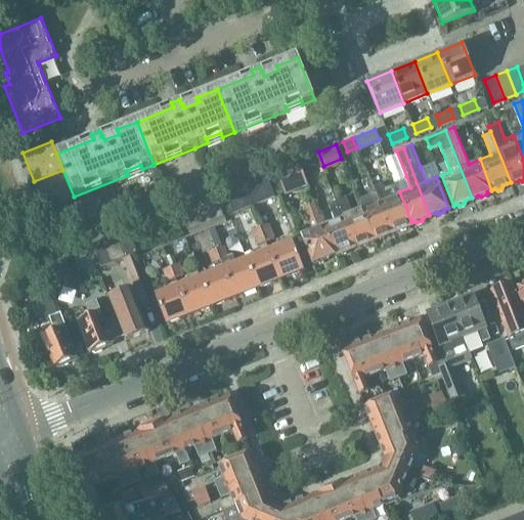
[(287,165),(275,169),(284,190),(307,181),(298,160),(287,165)]
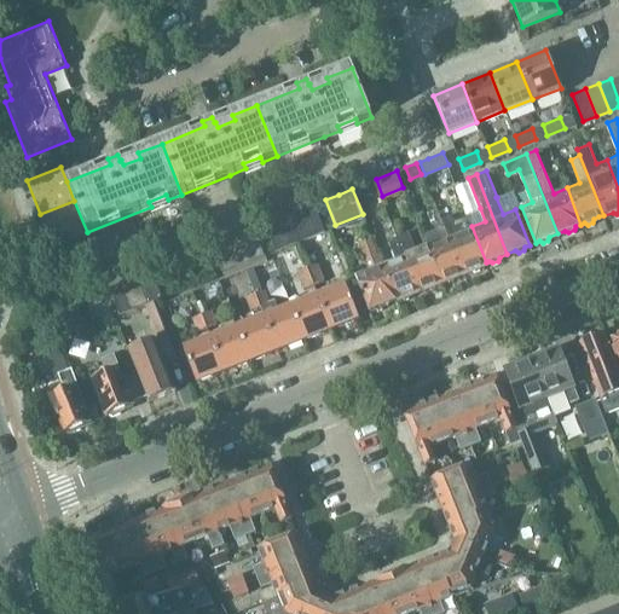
[(53,248),(88,233),(87,232),(74,201),(40,214),(53,248)]
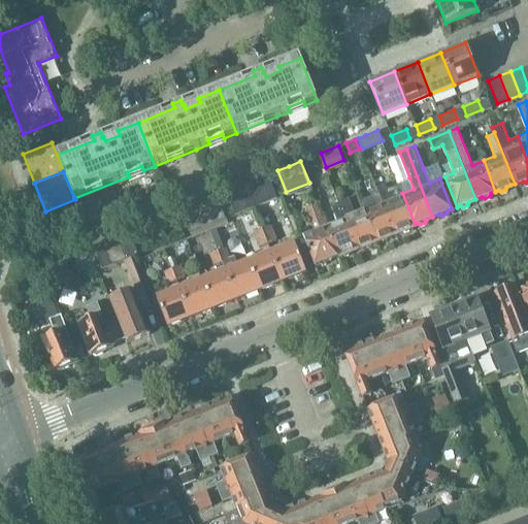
[(263,202),(276,197),(267,173),(254,179),(263,202)]
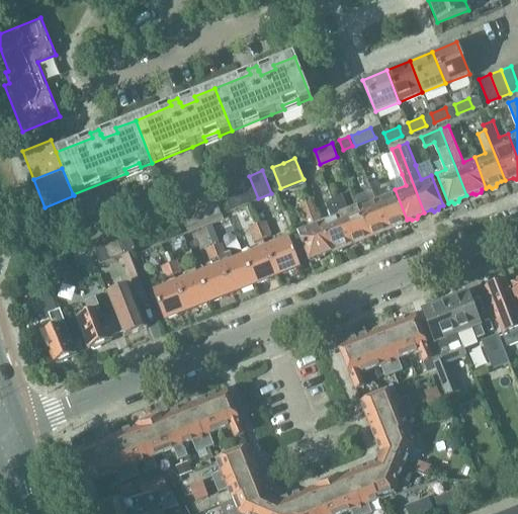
[(236,181),(245,203),(258,198),(249,176),(236,181)]
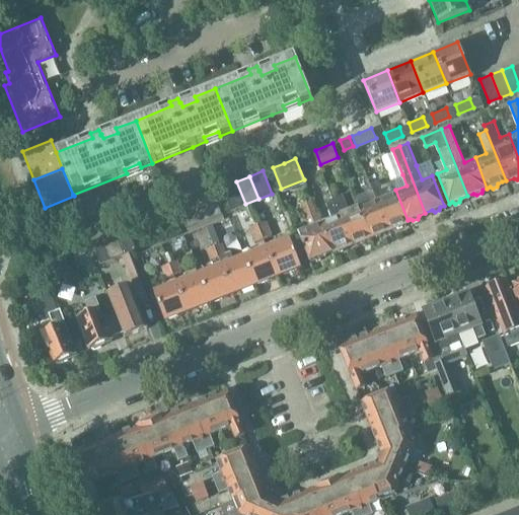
[(378,180),(370,184),(388,228),(394,225),(397,226),(401,225),(402,222),(408,220),(395,190),(391,180),(380,185),(378,180)]
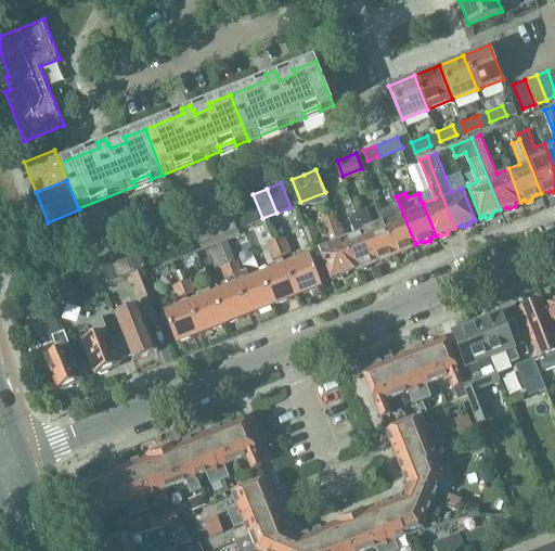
[(237,201),(247,225),(262,218),(253,194),(237,201)]
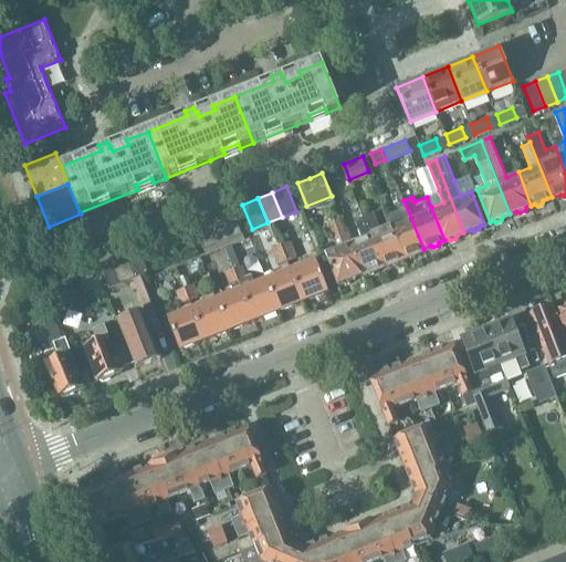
[(398,208),(386,214),(390,224),(402,257),(406,256),(409,257),(415,256),(416,251),(423,249),(404,200),(396,203),(398,208)]
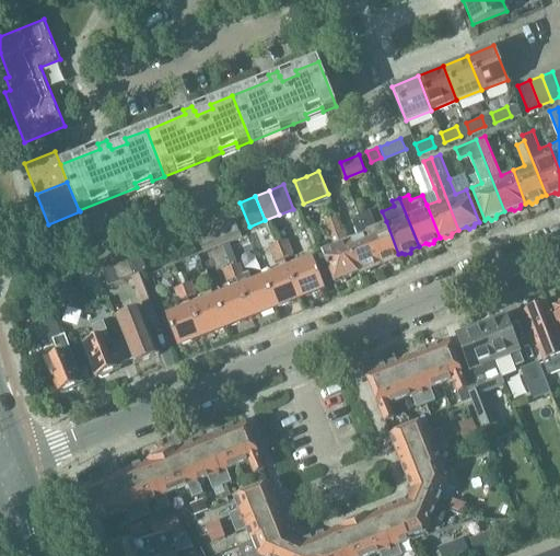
[(240,231),(230,206),(217,211),(226,235),(240,231)]
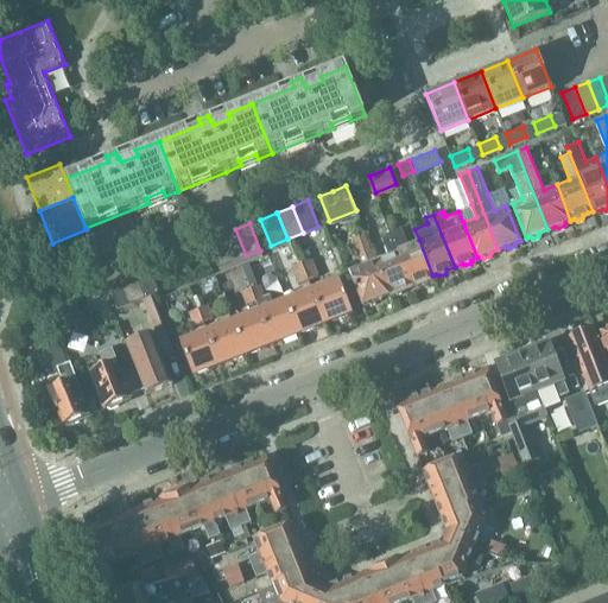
[(398,228),(390,232),(411,284),(418,281),(422,283),(426,281),(428,278),(432,275),(419,240),(409,245),(401,227),(398,228)]
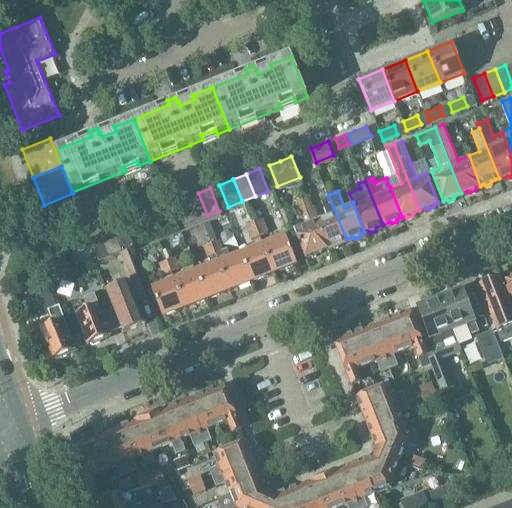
[(196,220),(207,215),(198,193),(187,198),(196,220)]
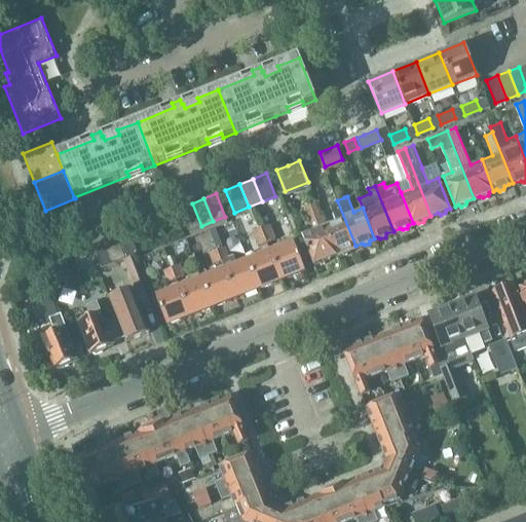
[(315,199),(305,203),(314,227),(301,232),(313,263),(316,261),(320,263),(325,261),(326,258),(336,254),(324,223),(315,199)]
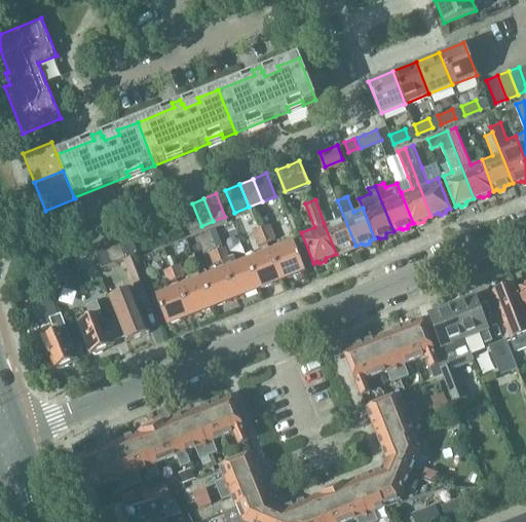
[(336,218),(324,223),(336,254),(339,253),(342,254),(347,252),(348,249),(355,246),(337,200),(330,203),(336,218)]
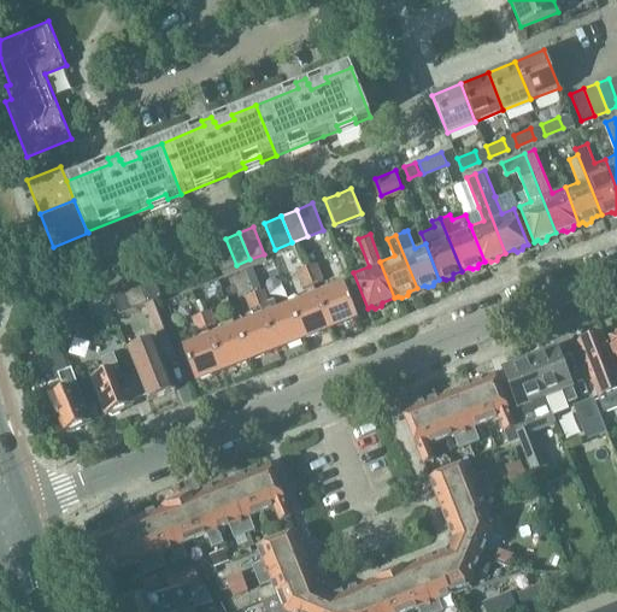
[(225,239),(211,243),(222,270),(236,265),(225,239)]
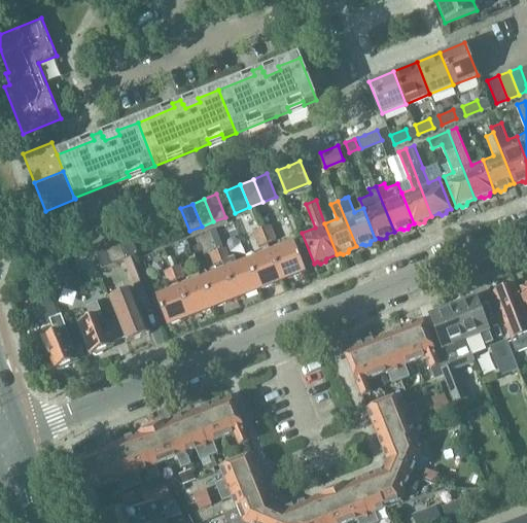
[(271,224),(262,228),(268,241),(276,238),(271,224)]
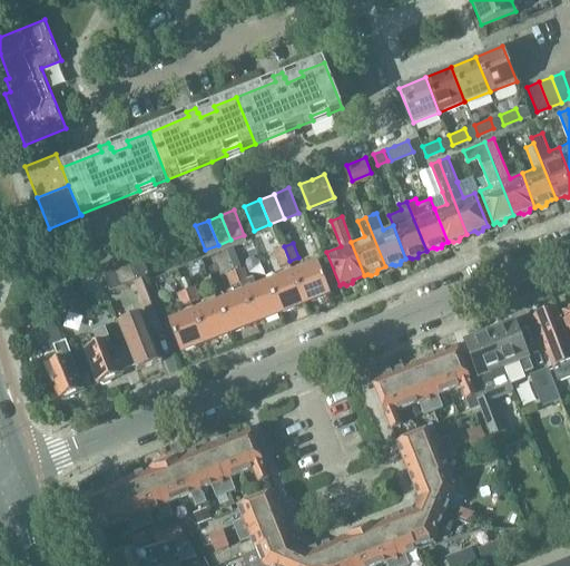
[(284,246),(275,250),(281,264),(290,261),(284,246)]
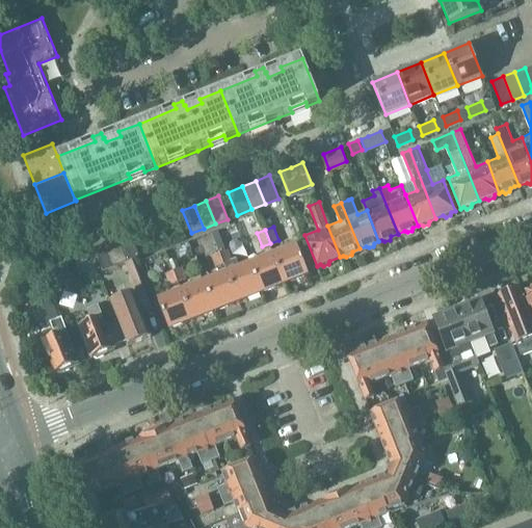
[(133,257),(139,255),(130,232),(117,236),(127,260),(133,257)]
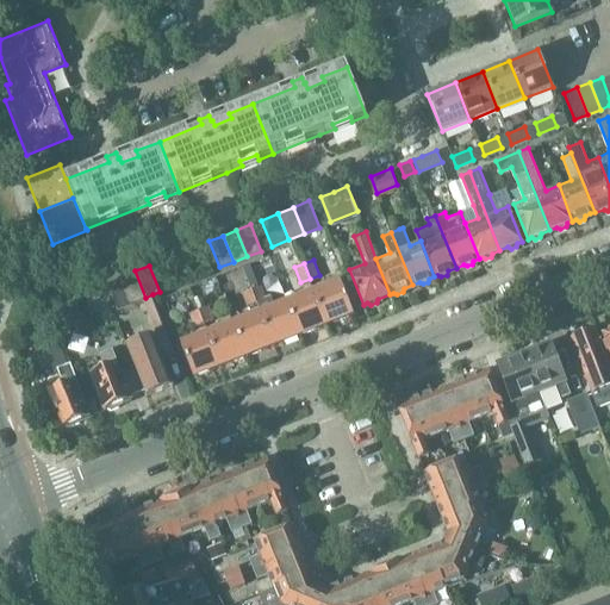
[(251,268),(244,272),(250,287),(259,285),(251,268)]
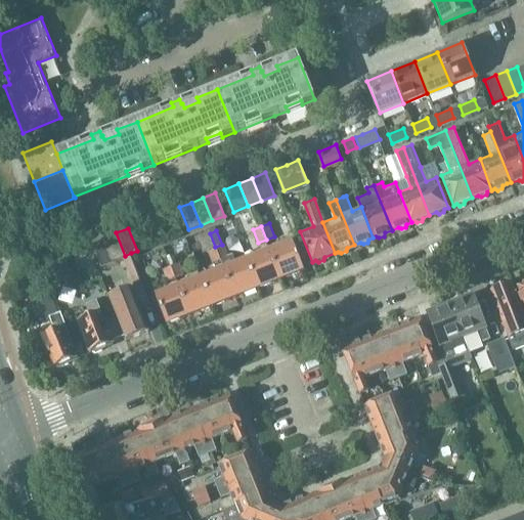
[(104,237),(114,260),(123,256),(125,256),(116,232),(104,237)]
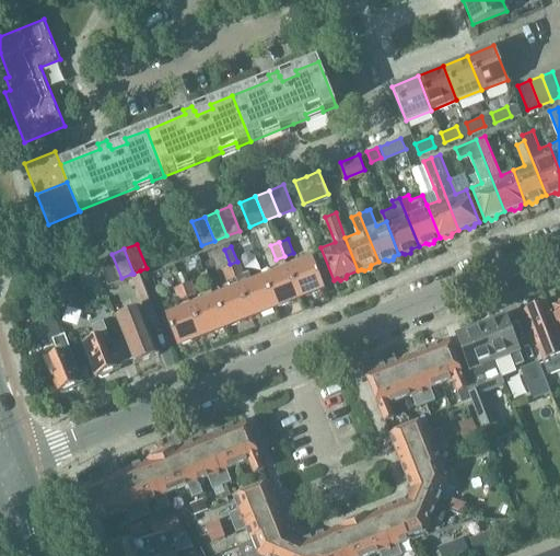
[(98,259),(108,284),(121,278),(112,254),(98,259)]
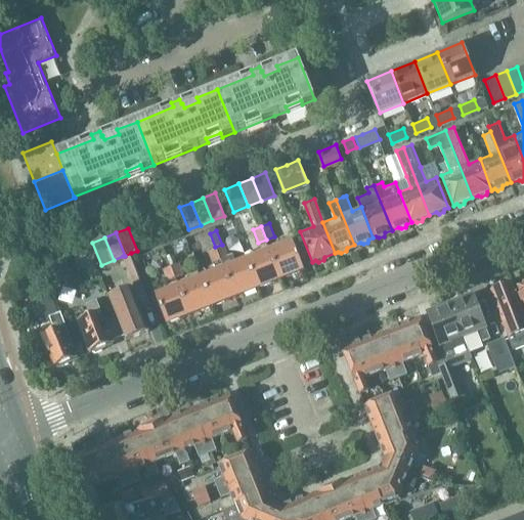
[(292,241),(278,246),(268,250),(279,277),(303,267),(292,241)]
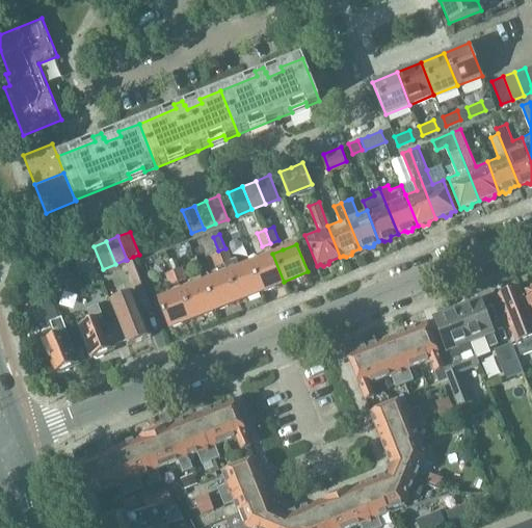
[(225,248),(218,251),(223,263),(227,271),(238,299),(261,290),(249,262),(240,266),(237,258),(232,260),(227,247),(225,248)]
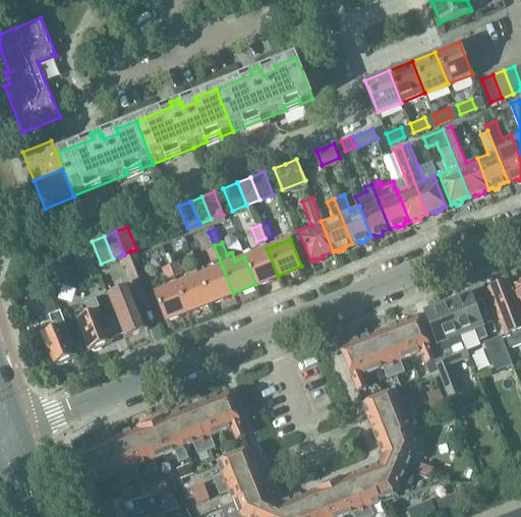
[(81,245),(74,247),(78,255),(84,252),(81,245)]
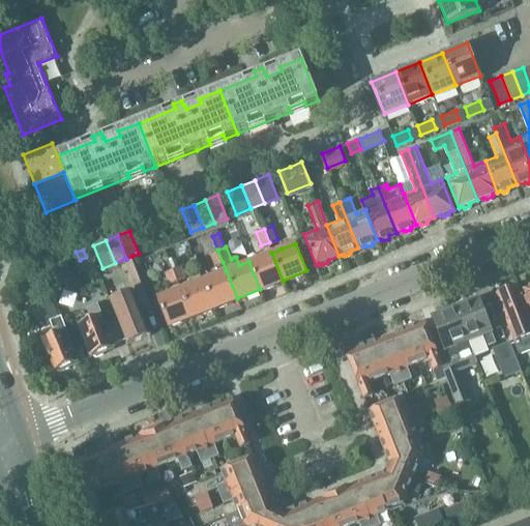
[(217,250),(210,253),(215,265),(223,262),(217,250)]
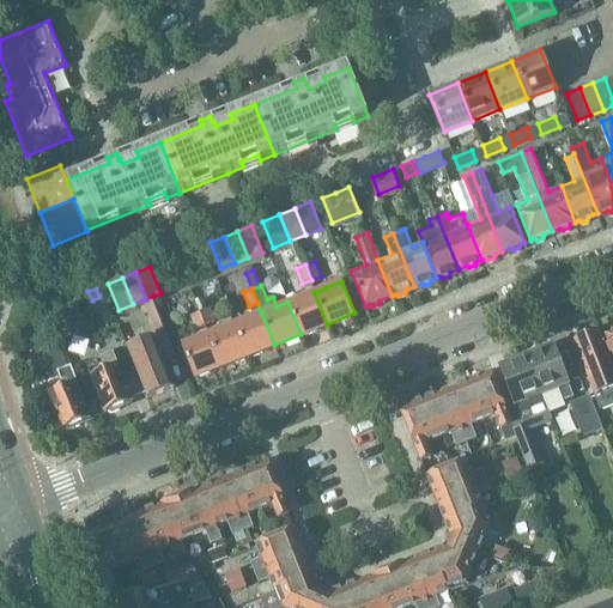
[(327,324),(314,292),(287,302),(301,334),(327,324)]
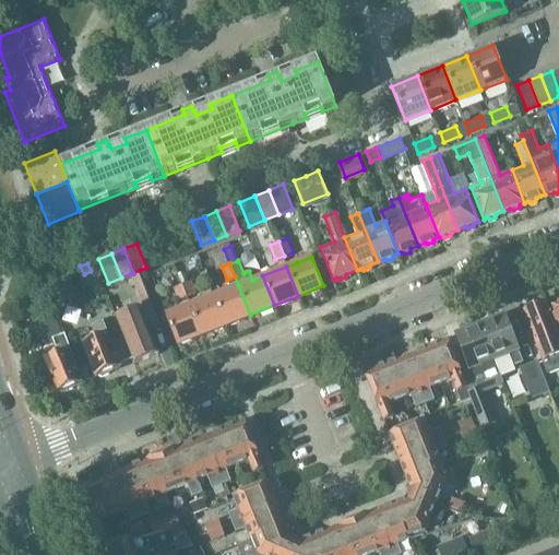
[(133,273),(131,273),(143,303),(151,300),(140,270),(133,273)]
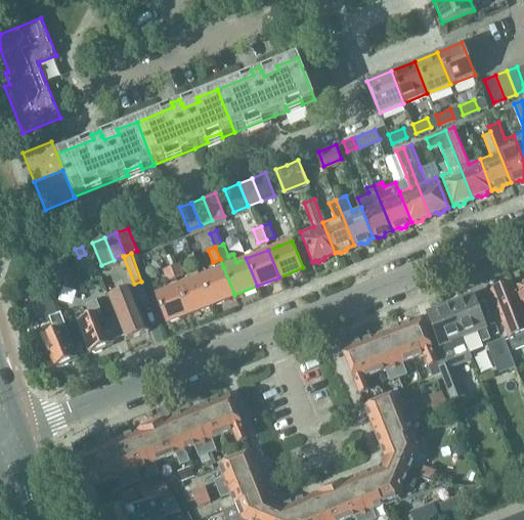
[(64,260),(58,262),(43,268),(49,283),(71,273),(64,260)]
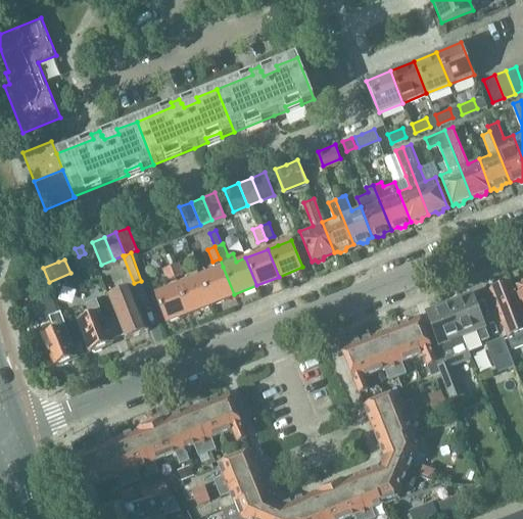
[(178,262),(171,264),(176,275),(183,273),(178,262)]
